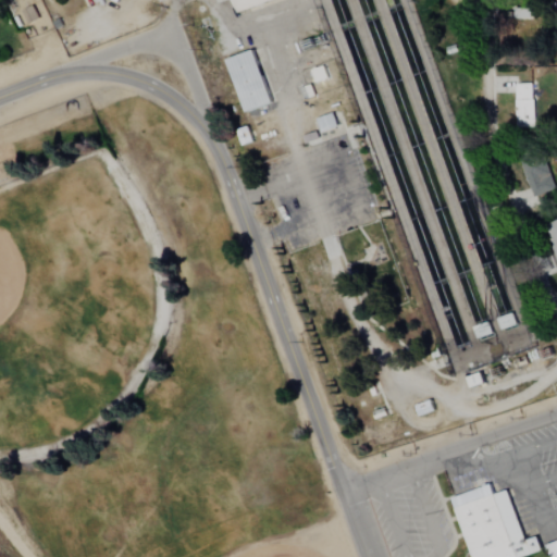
[(234,0),(238,12),(277,0),(234,0)]
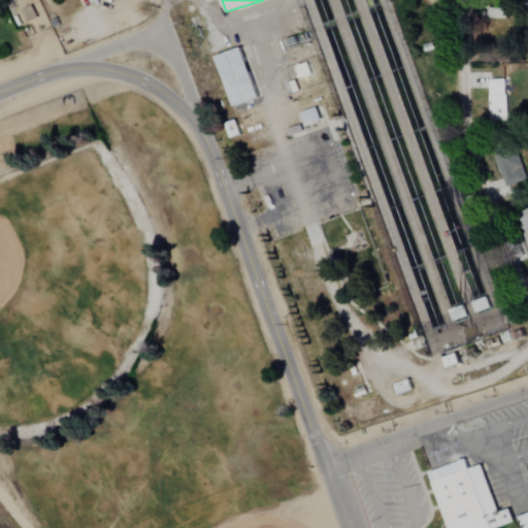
[(259,98),(240,48),(216,57),(234,107),(259,98)]
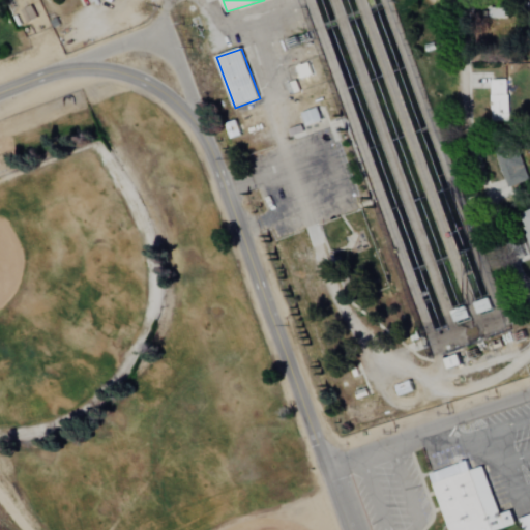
[(507,122),(508,81),(491,81),(490,122),(507,122)]
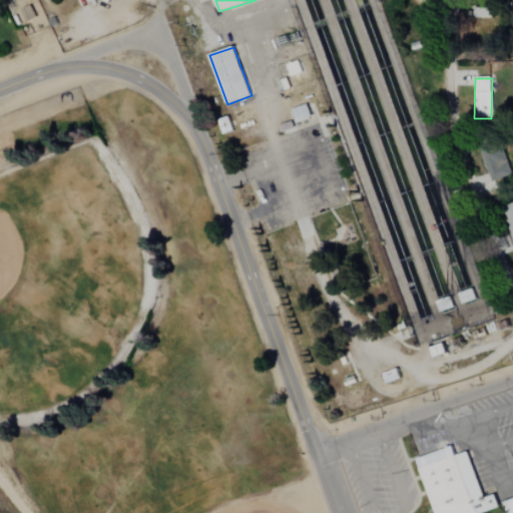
[(312,117),(308,105),(293,110),(297,122),(312,117)]
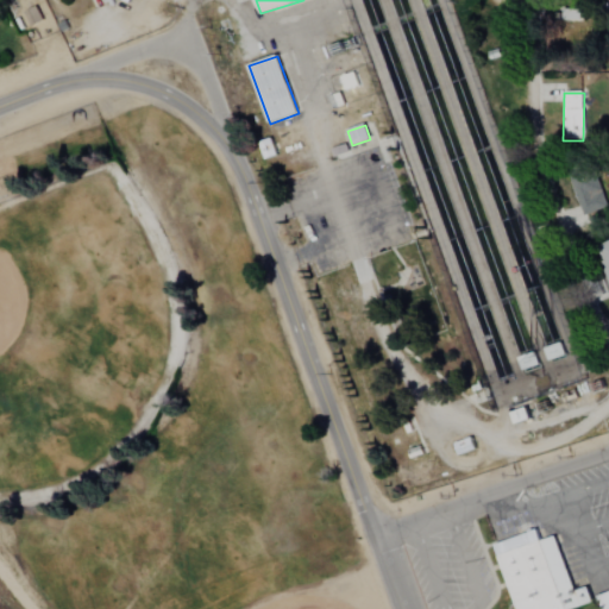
[(608,208),(594,169),(566,180),(581,218),(608,208)]
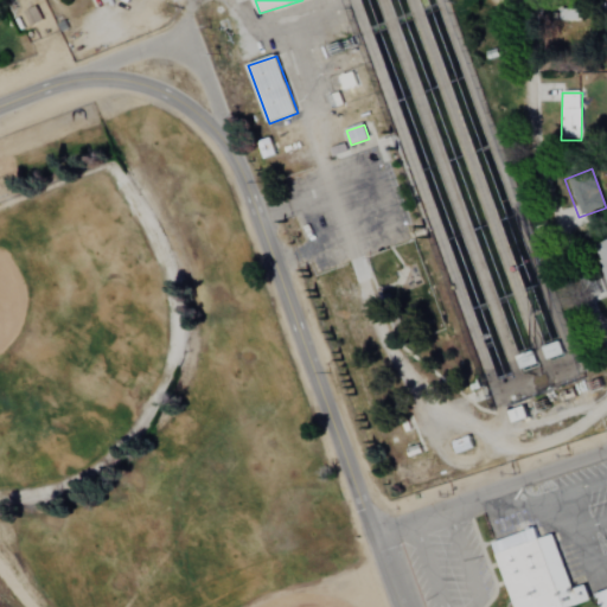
[(606,295),(606,241),(593,247),(606,278),(594,282),(600,299),(606,295)]
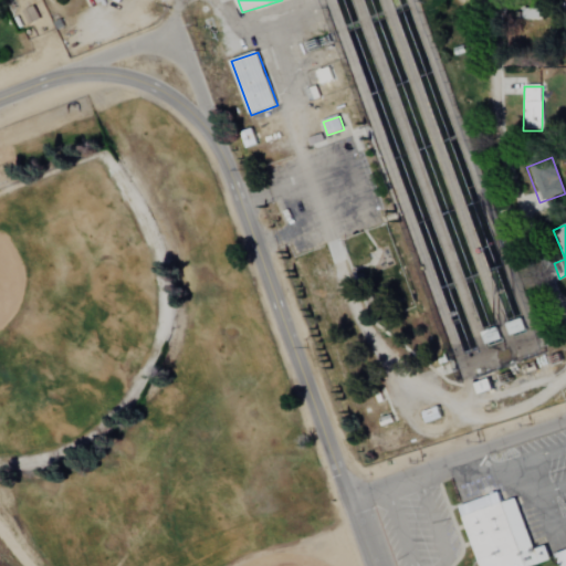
[(506,325),(510,336),(525,332),(522,320),(506,325)]
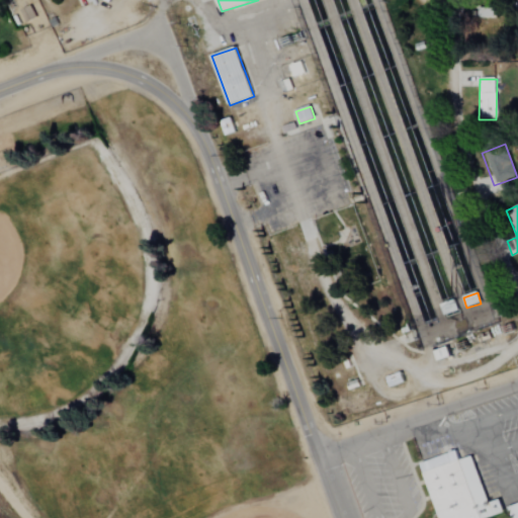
[(440,517),(421,463),(456,450),(459,460),(471,455),(489,502),(500,499),(505,512),(488,517),(440,517)]
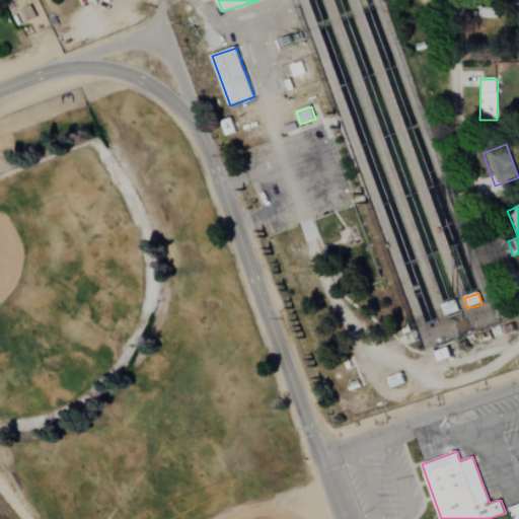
[(518,518),(512,518),(508,508),(518,504),(518,518)]
